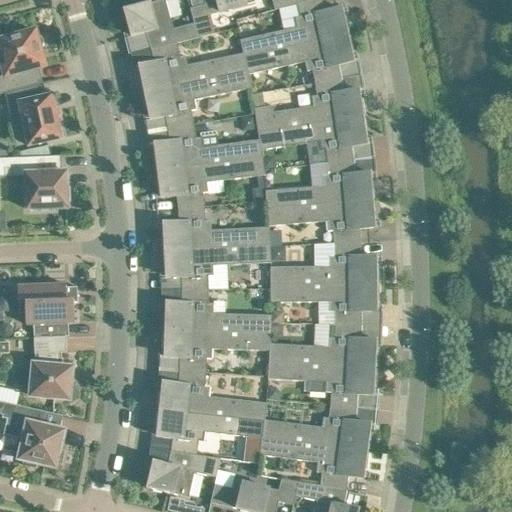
[(173,29),(164,0),(162,0),(124,11),(131,37),(145,33),(151,50),(177,44),(199,39),(195,24),(194,24),(173,29)]
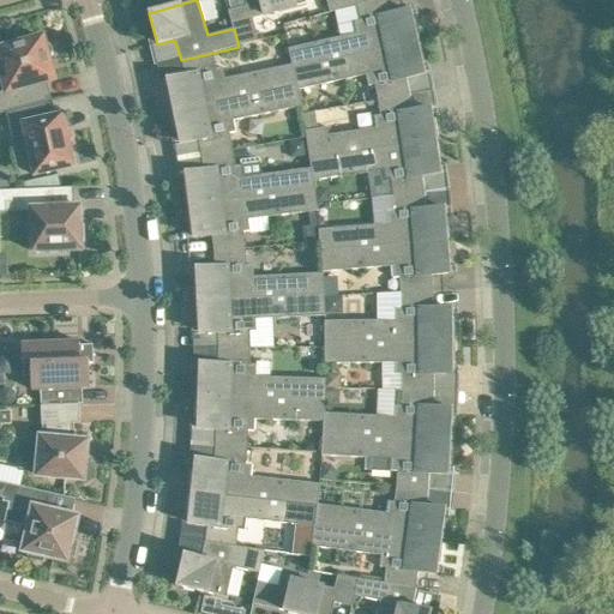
[(234,29),(239,47),(258,41),(252,18),(306,4),(305,0),(244,0),(246,6),(228,11),(233,29),(234,29)]
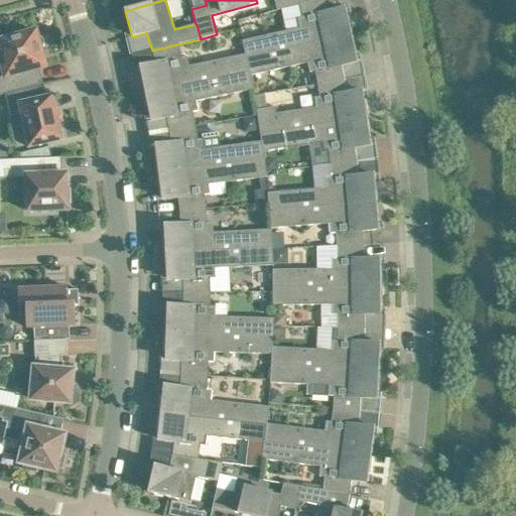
[(246,58),(351,35),(350,33),(352,33),(349,17),(347,18),(346,13),(345,14),(344,9),(339,10),(339,9),(329,11),(326,0),(319,0),(281,9),(286,31),(242,41),(245,54),(246,58)]
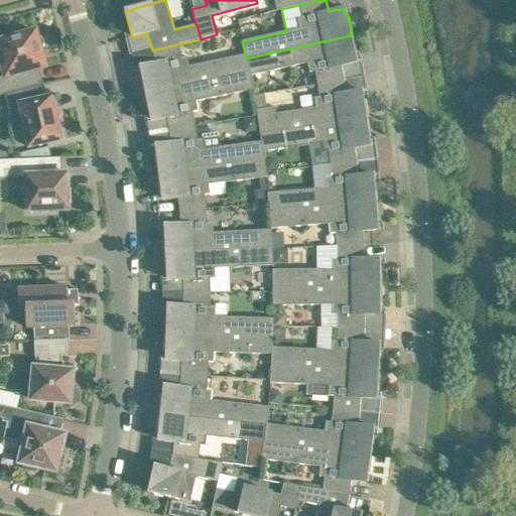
[(281,9),(319,0),(274,0),(277,11),(281,9)]
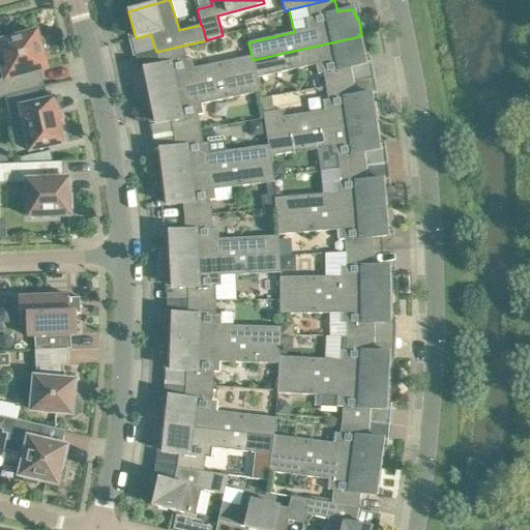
[(268,17),(246,21),(249,36),(271,31),(268,17)]
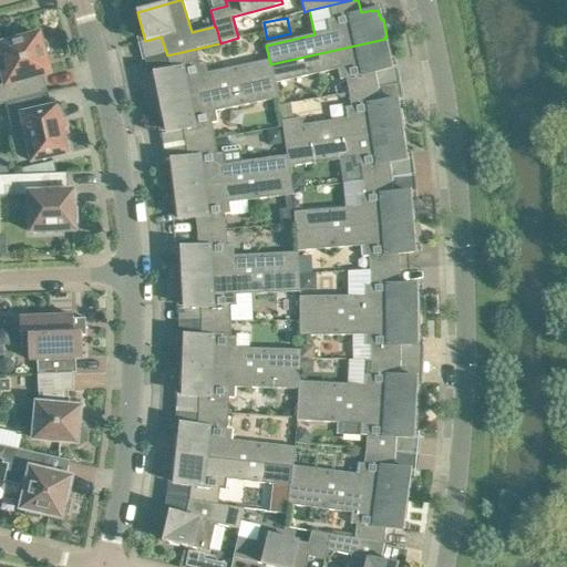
[(39,35),(24,39),(23,38),(23,37),(21,35),(19,35),(18,34),(17,34),(14,35),(13,35),(12,37),(10,38),(9,40),(9,41),(9,42),(8,43),(0,45),(0,61),(7,84),(0,85),(0,105),(6,104),(48,93),(43,75),(50,73),(44,55),(45,54),(47,53),(48,52),(48,51),(49,50),(49,48),(48,45),(48,44),(47,42),(44,41),(43,40),(42,40),(40,39),(39,35)]
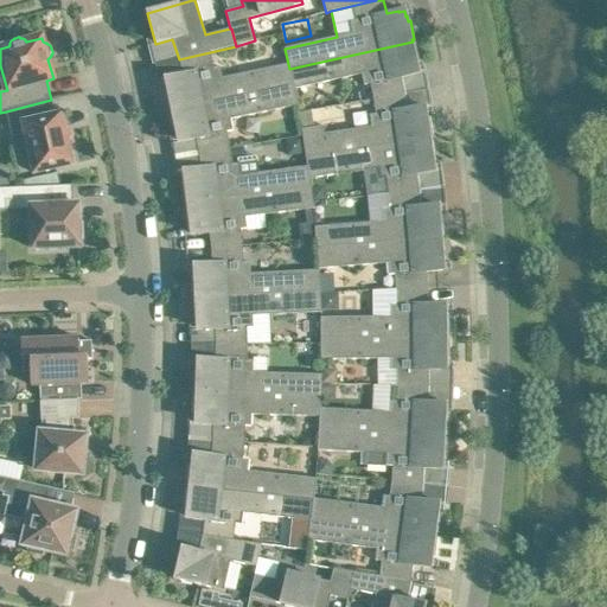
[(374,100),(404,94),(401,78),(413,76),(413,75),(419,74),(417,68),(416,63),(419,62),(415,43),(413,44),(413,42),(289,69),(294,84),(295,89),(362,75),(364,85),(370,84),(374,100)]
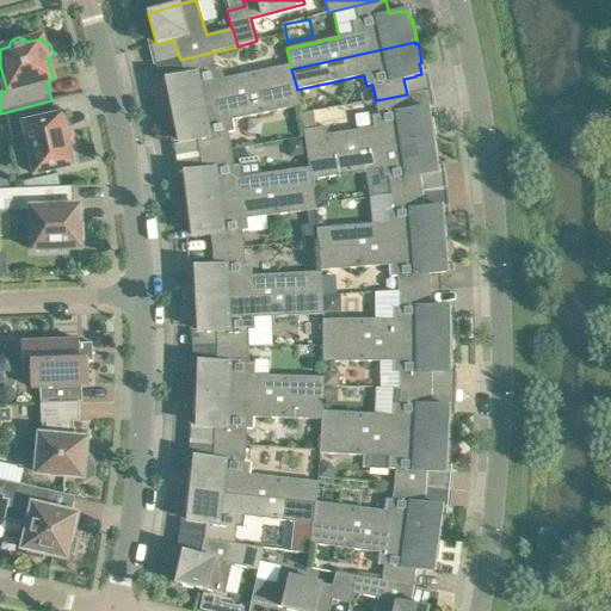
[(291,69),(290,65),(223,79),(221,67),(215,69),(211,53),(180,60),(184,75),(172,78),(172,79),(167,80),(167,85),(167,86),(168,91),(166,91),(170,110),(172,109),(172,111),(296,85),(291,69)]
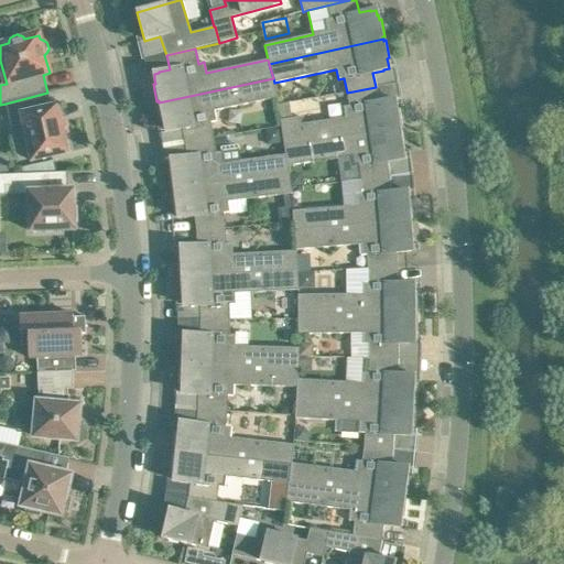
[(278,98),(274,83),(273,78),(159,102),(160,105),(158,105),(161,122),(163,122),(164,127),(165,127),(166,132),(171,131),(172,131),(182,129),(185,143),(214,138),(210,123),(217,121),(215,111),(278,98)]
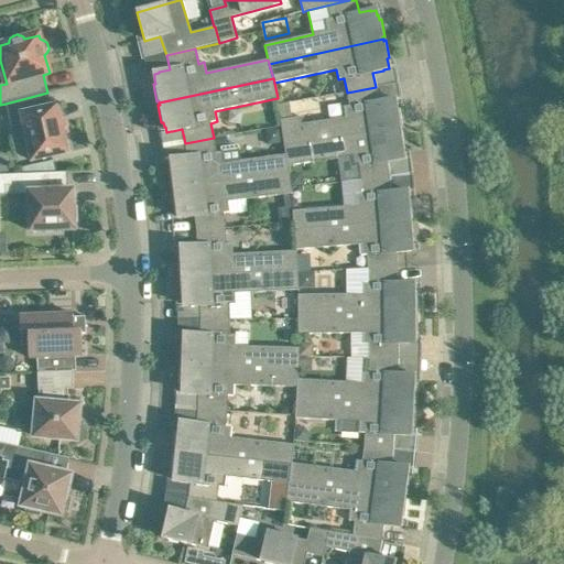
[(399,110),(397,110),(397,105),(396,106),(394,100),(389,101),(389,100),(378,101),(376,87),(347,93),(349,106),(344,107),(345,118),(302,125),(301,117),(292,119),(281,120),(280,120),(284,147),(400,130),(400,128),(402,127),(399,110)]
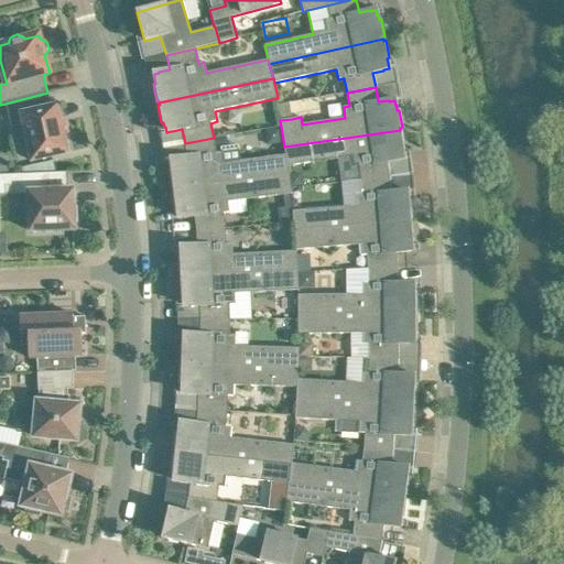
[(24,123),(34,160),(67,153),(64,136),(65,134),(65,132),(63,132),(62,126),(63,126),(63,122),(61,123),(57,106),(51,107),(47,93),(6,104),(12,127),(24,123)]
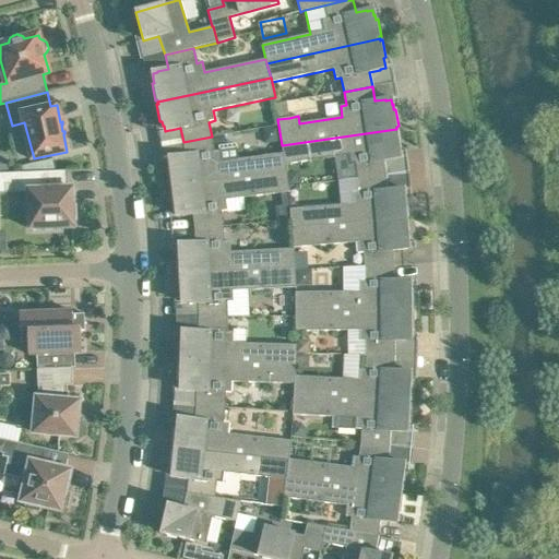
[(289,118),(286,102),(276,104),(278,119),(289,118)]
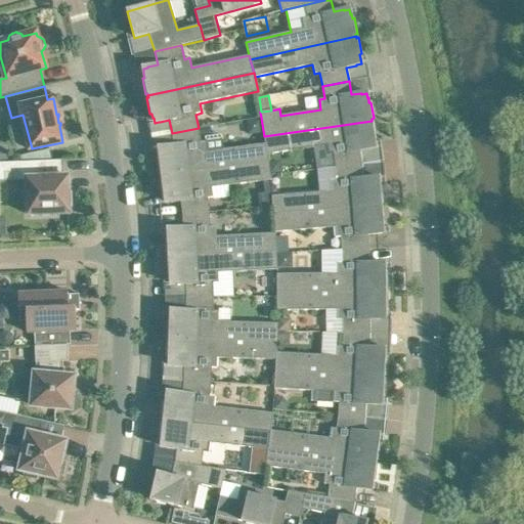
[(261,120),(247,121),(248,134),(262,133),(261,120)]
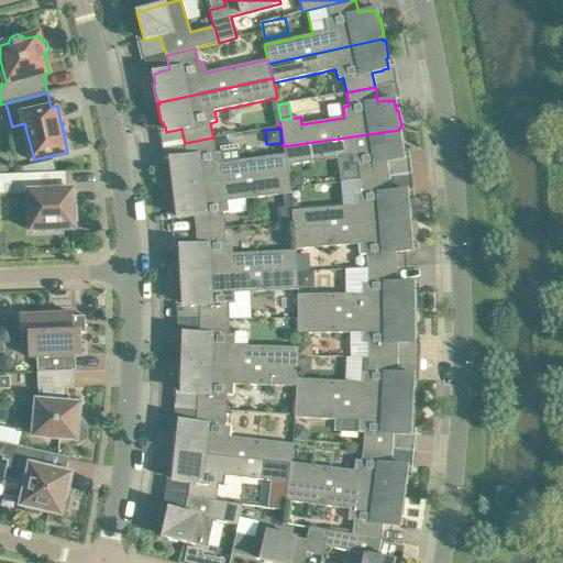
[(340,183),(389,177),(387,162),(398,161),(397,159),(403,158),(401,154),(403,153),(403,148),(405,148),(401,131),(399,131),(399,130),(284,146),(285,155),(288,166),(337,158),(340,183)]
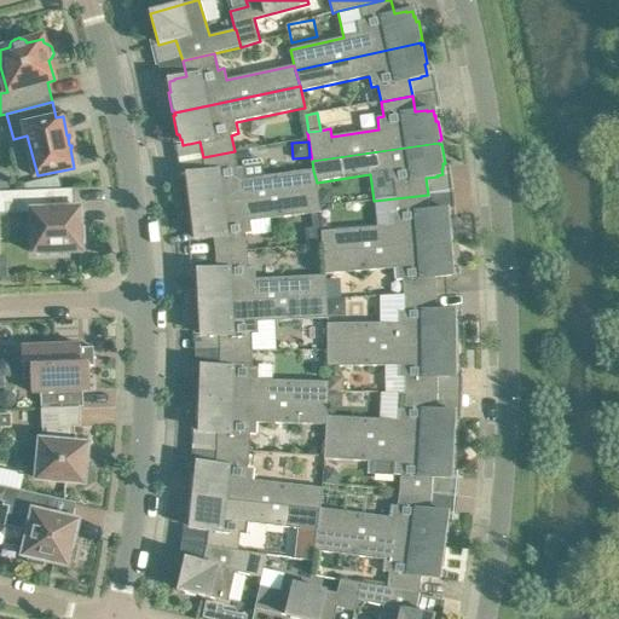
[(262,165),(243,167),(237,168),(235,151),(203,157),(204,172),(194,173),(194,174),(187,175),(187,181),(187,186),(185,186),(187,206),(190,206),(191,208),(318,191),(317,183),(313,171),(264,177),(262,165)]
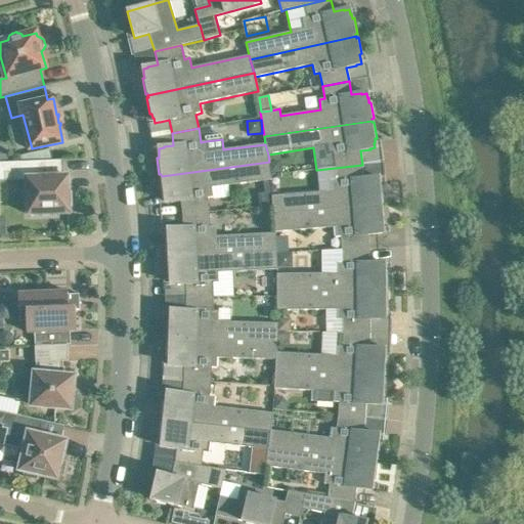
[(63,161),(19,163),(20,180),(27,179),(28,215),(69,214),(69,208),(72,208),(72,192),(69,192),(68,176),(63,177),(62,162),(63,162),(63,161)]
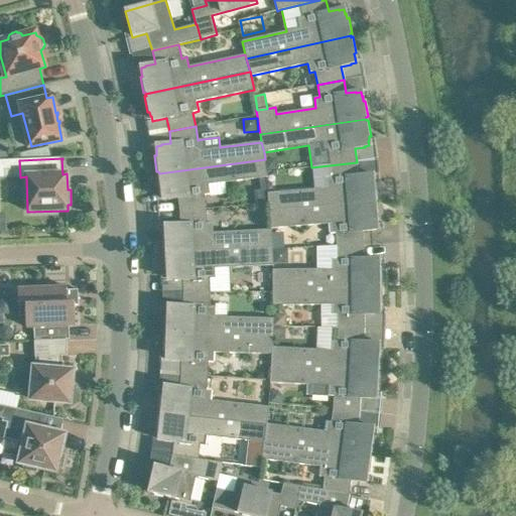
[(179,212),(207,210),(205,196),(210,195),(209,184),(260,178),(267,177),(265,159),(159,173),(159,174),(157,175),(159,191),(161,190),(161,196),(162,196),(163,200),(167,200),(168,201),(178,199),(179,212)]
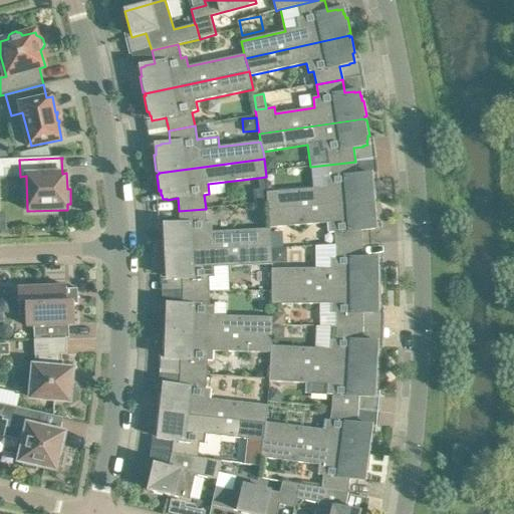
[(275,168),(274,159),(265,160),(266,169),(275,168)]
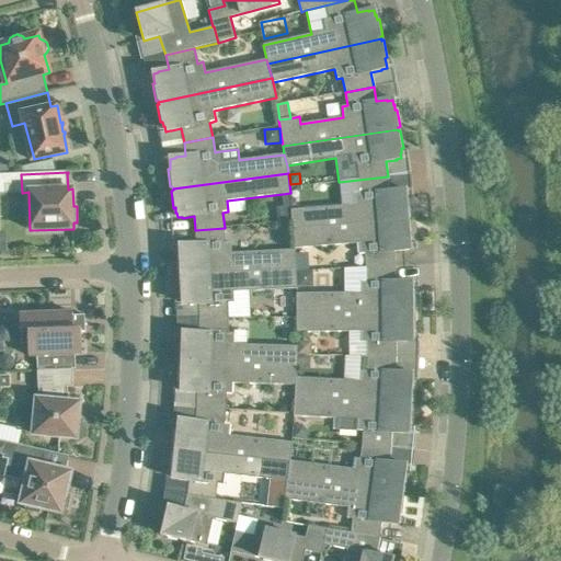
[(293,229),(409,220),(409,218),(411,218),(409,201),(407,201),(407,196),(405,196),(405,191),(400,191),(389,191),(388,176),(339,182),(341,206),(290,210),(293,229)]
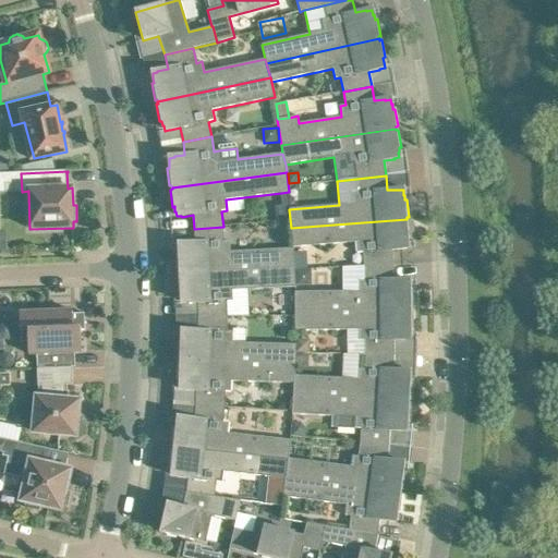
[(275,206),(277,221),(289,220),(287,192),(281,193),(282,205),(275,206)]
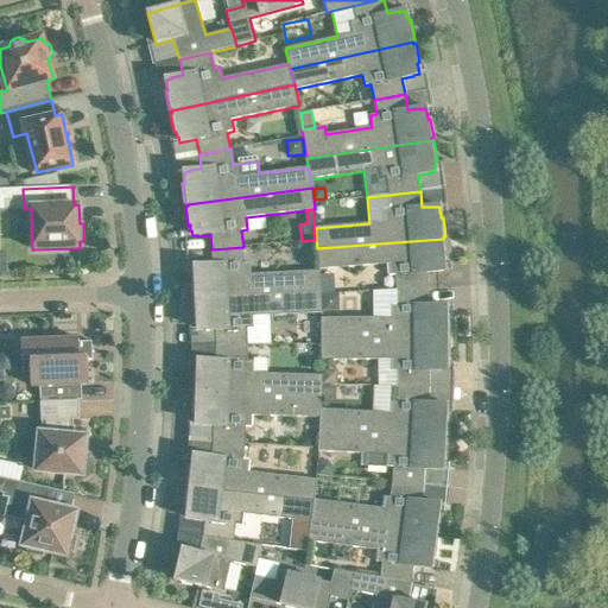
[(397,290),(428,289),(426,273),(438,272),(438,271),(444,271),(444,265),(444,260),(447,259),(445,240),(443,241),(443,239),(317,248),(318,270),(387,264),(388,276),(396,276),(397,290)]
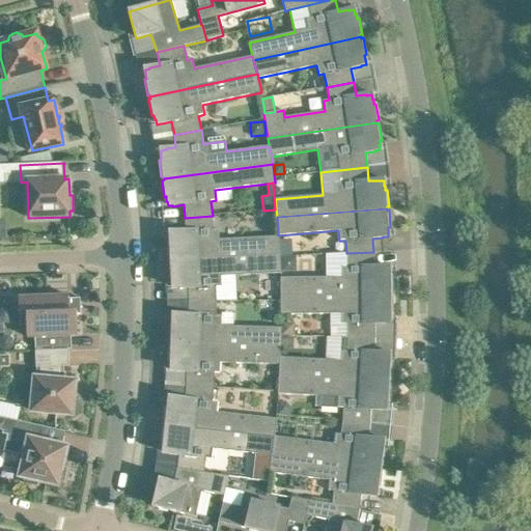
[(170,260),(280,255),(279,236),(219,240),(219,229),(214,229),(213,216),(185,218),(186,231),(175,231),(175,232),(170,232),(170,238),(169,238),(170,242),(168,242),(168,258),(170,258),(170,260)]
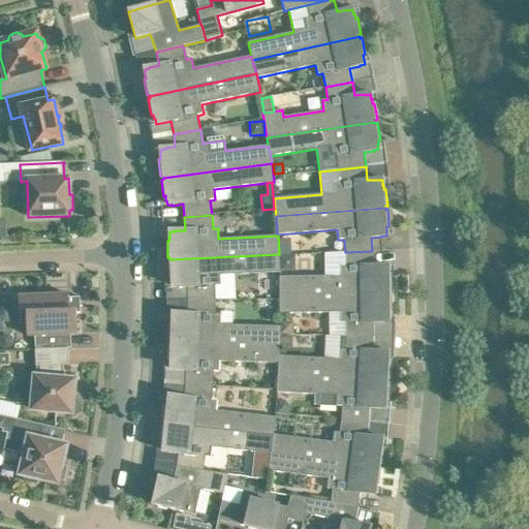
[(279,296),(390,293),(390,292),(392,292),(391,276),(389,276),(389,271),(389,266),(383,266),(373,266),(372,251),(345,252),(324,253),(324,276),(279,277),(279,286),(279,296)]
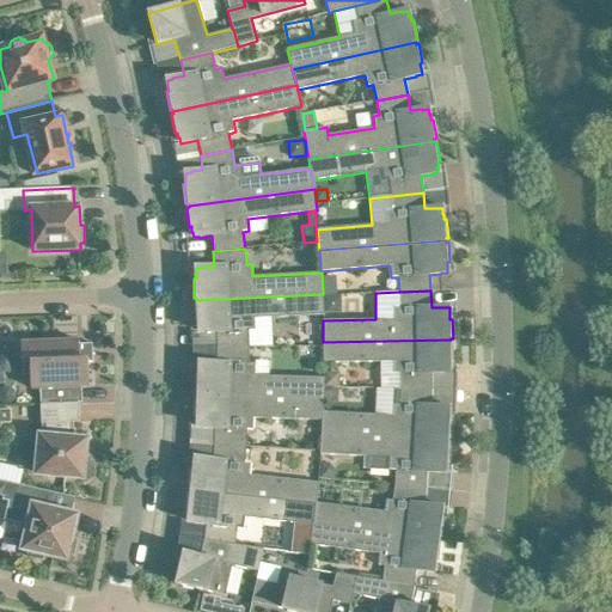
[(218,347),(250,347),(273,347),(271,318),(324,316),(323,294),(196,300),(197,303),(195,303),(195,322),(197,322),(197,326),(199,326),(199,332),(204,332),(204,334),(216,332),(218,347)]
